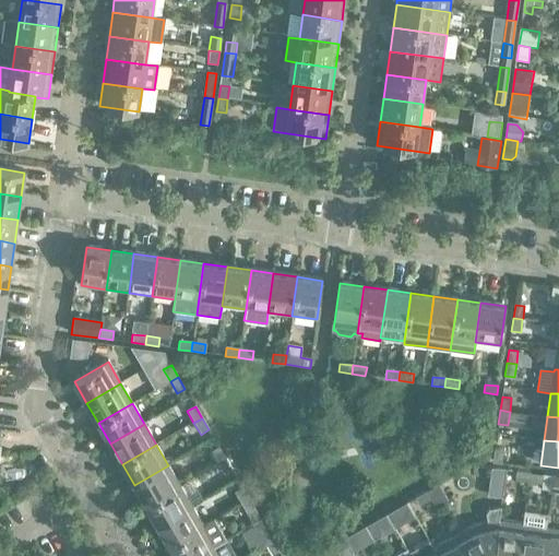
[(218,448),(211,452),(217,464),(225,460),(218,448)]
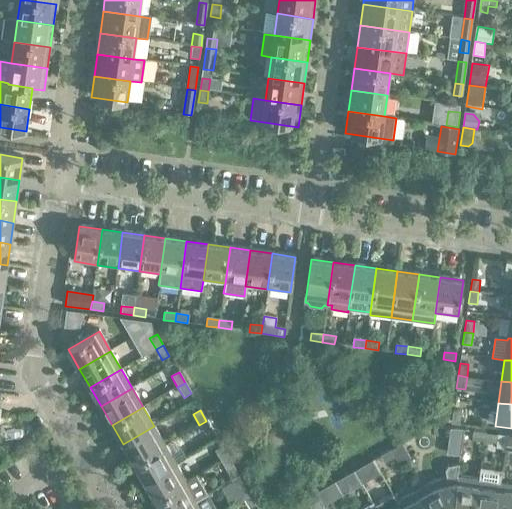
[(451,424),(459,425),(461,413),(453,412),(451,424)]
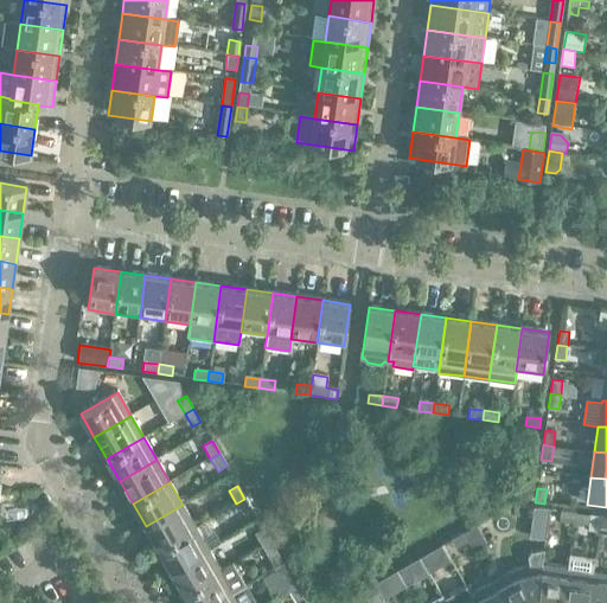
[(244,499),(236,504),(243,515),(253,511),(244,499)]
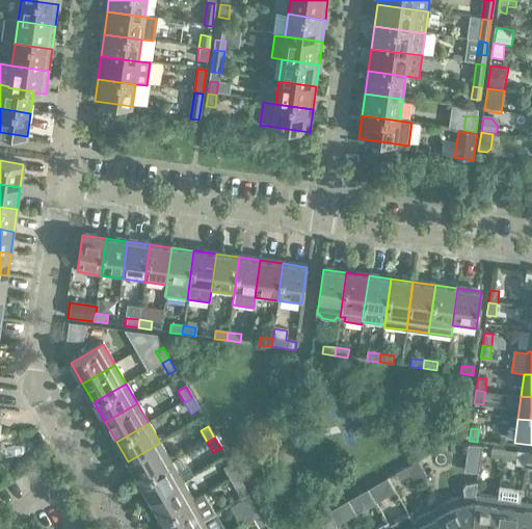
[(138,481),(171,463),(160,443),(128,461),(138,481)]
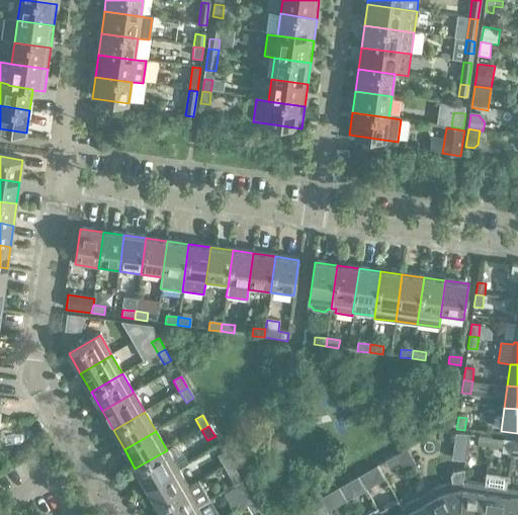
[(479,438),(478,446),(491,447),(492,439),(479,438)]
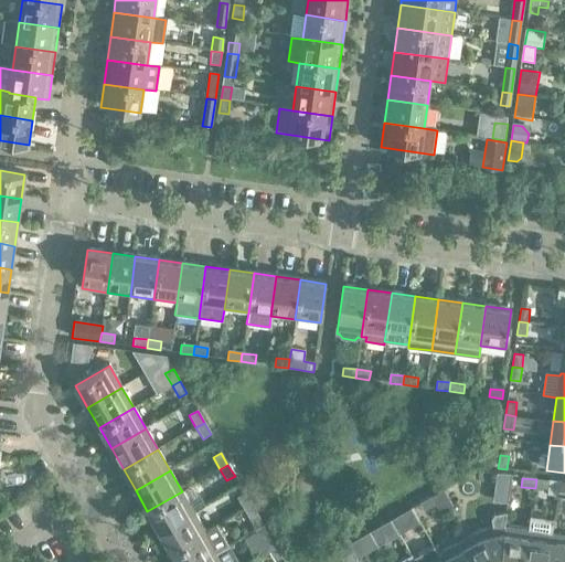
[(548,490),(550,481),(536,479),(535,488),(548,490)]
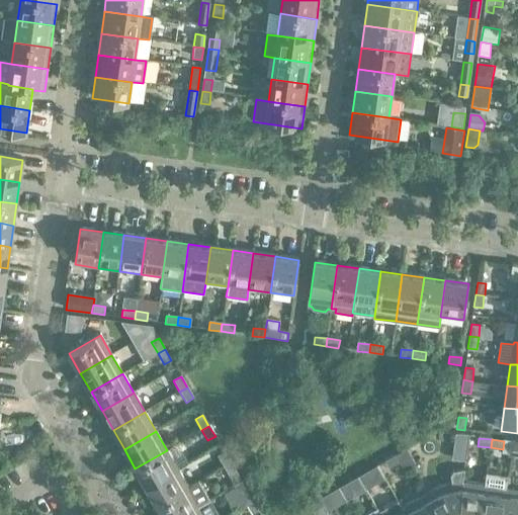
[(401,463),(405,469),(416,463),(412,456),(408,449),(397,455),(401,463)]
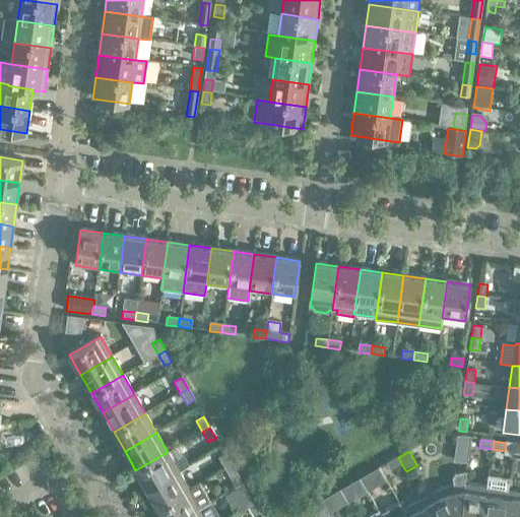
[(146,489),(178,470),(168,452),(135,470),(146,489)]
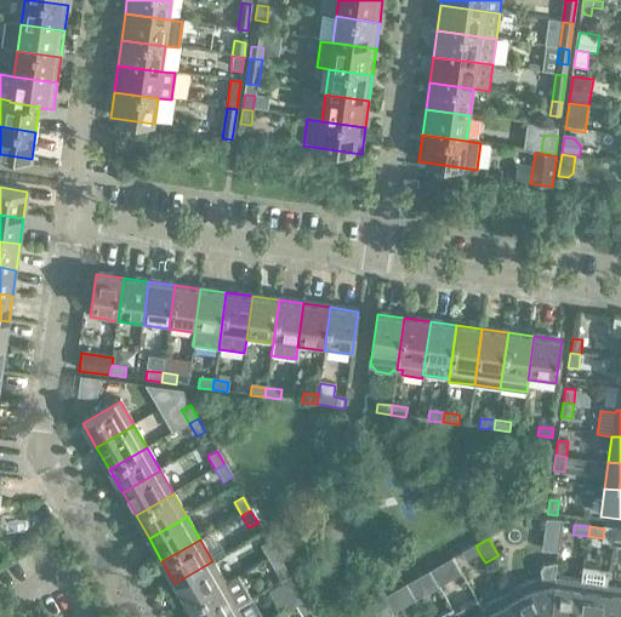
[(268,542),(260,547),(267,560),(277,555),(268,542)]
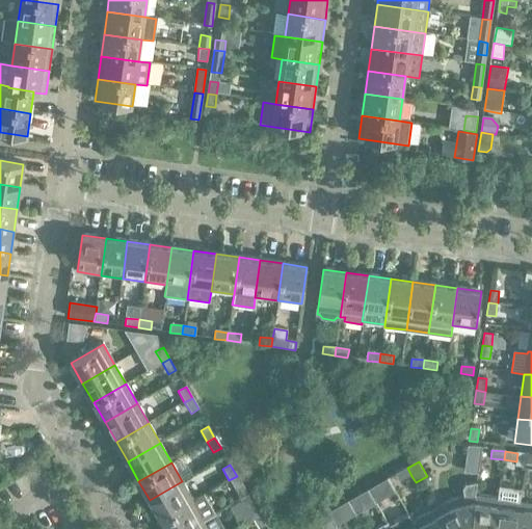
[(396,474),(401,482),(411,476),(407,468),(396,474)]
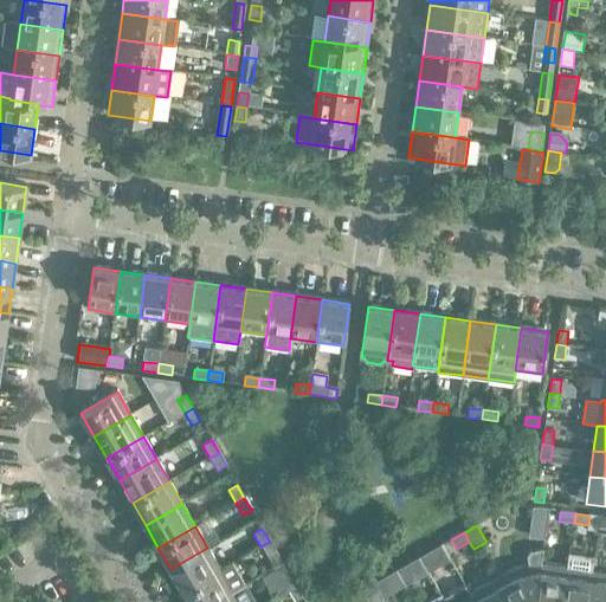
[(270,542),(260,547),(275,569),(283,564),(270,542)]
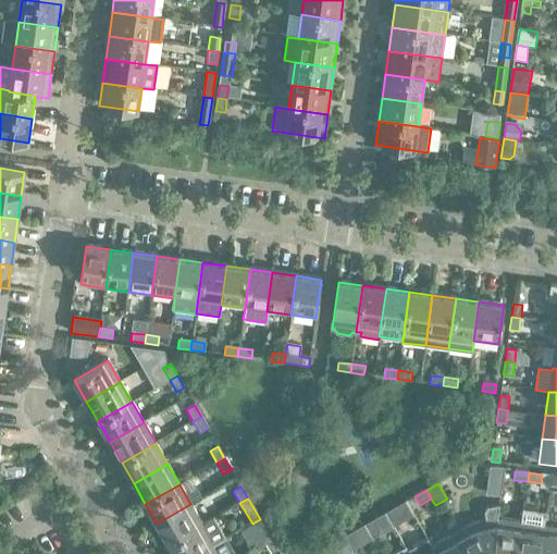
[(493,553),(498,520),(500,502),(486,505),(483,509),(486,522),(473,525),(454,536),(462,553),(493,553)]
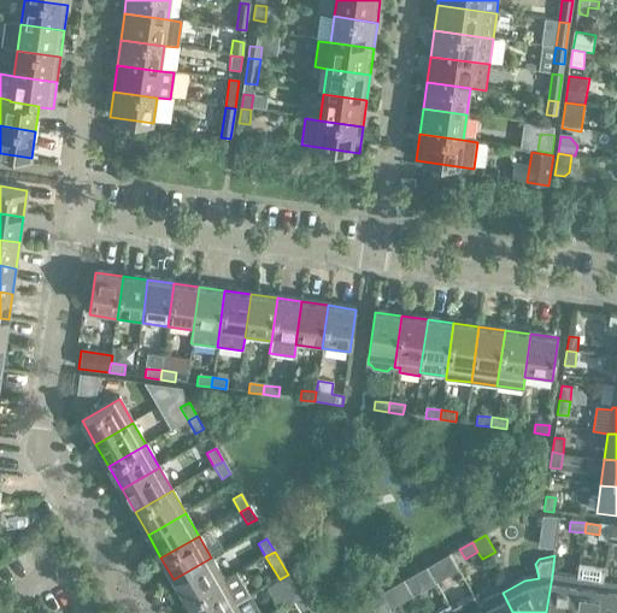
[(224,581),(211,558),(174,579),(187,602),(224,581)]
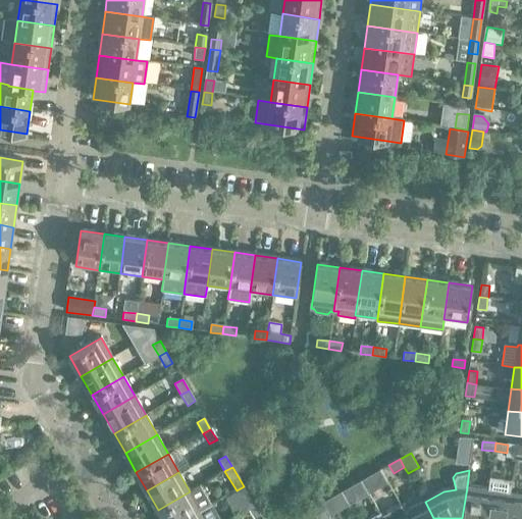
[(376,482),(372,475),(361,481),(365,488),(376,482)]
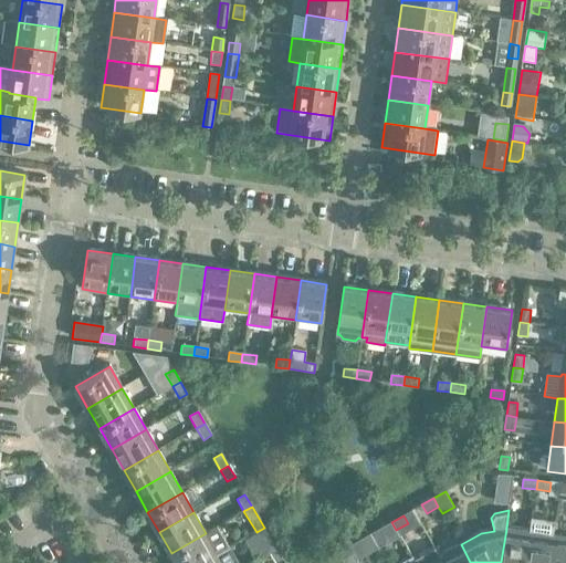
[(530,532),(525,562),(549,562),(554,535),(555,522),(532,519),(530,532)]
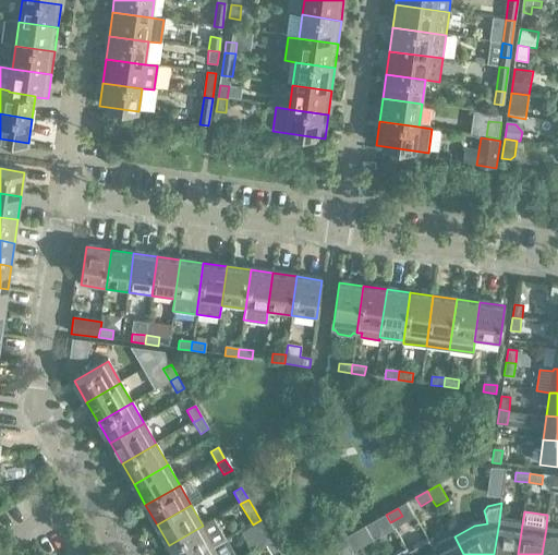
[(374,521),(379,530),(390,522),(386,515),(374,521)]
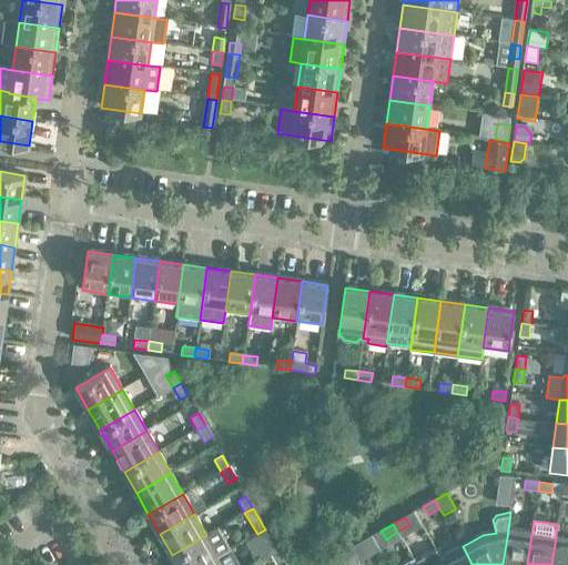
[(203,564),(230,550),(217,528),(206,535),(172,555),(176,564),(203,564)]
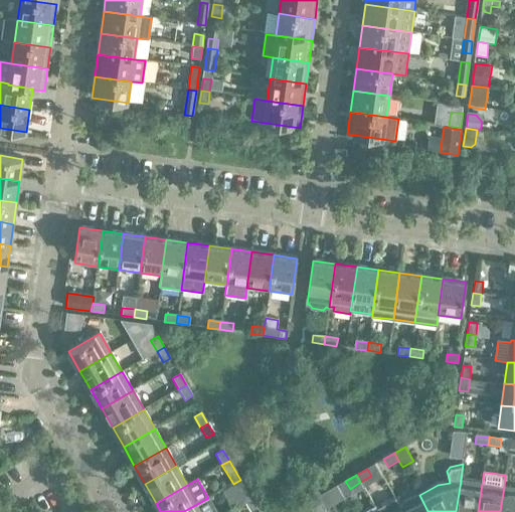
[(234,486),(222,493),(232,509),(243,502),(244,504),(251,499),(240,480),(233,484),(234,486)]
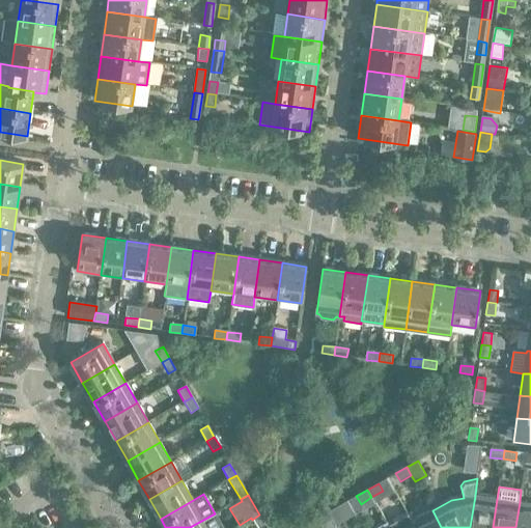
[(475,496),(470,527),(493,527),(497,499),(475,496)]
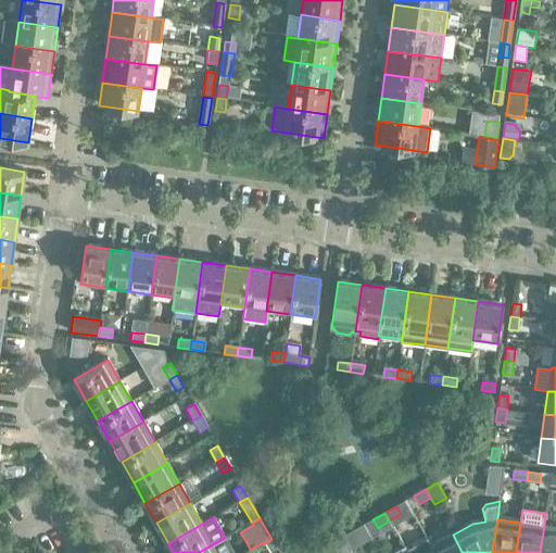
[(555,552),(555,527),(544,526),(540,552),(555,552)]
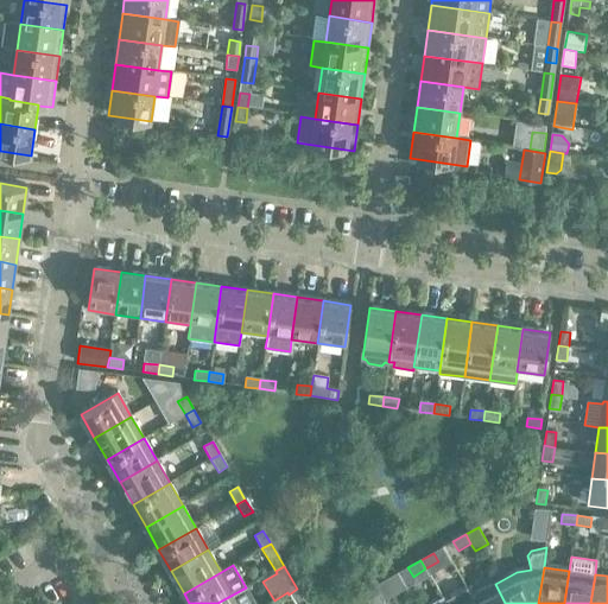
[(394,587),(388,578),(377,586),(381,595),(394,587)]
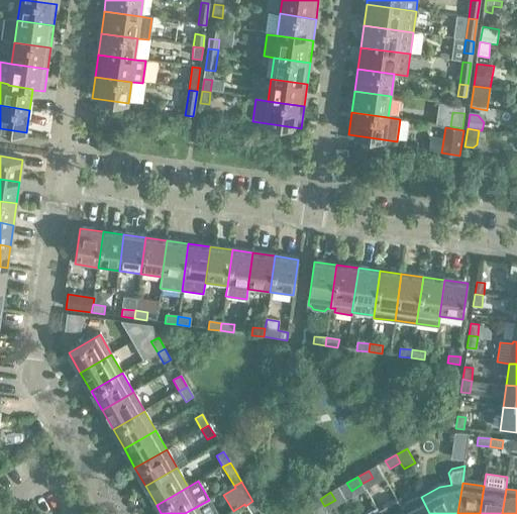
[(401,508),(404,513),(429,513),(421,497),(401,508)]
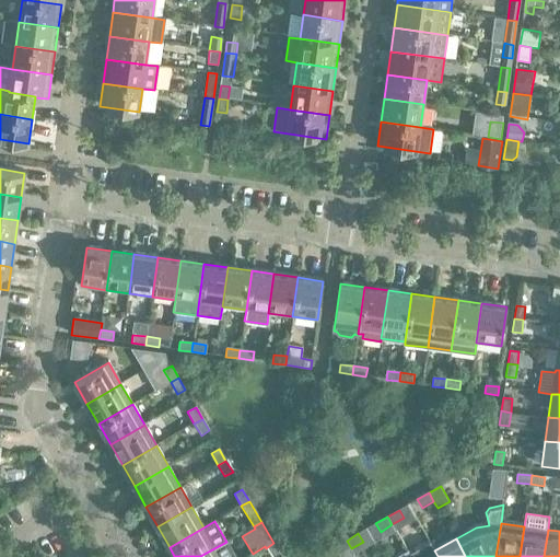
[(335,547),(339,555),(351,548),(347,541),(335,547)]
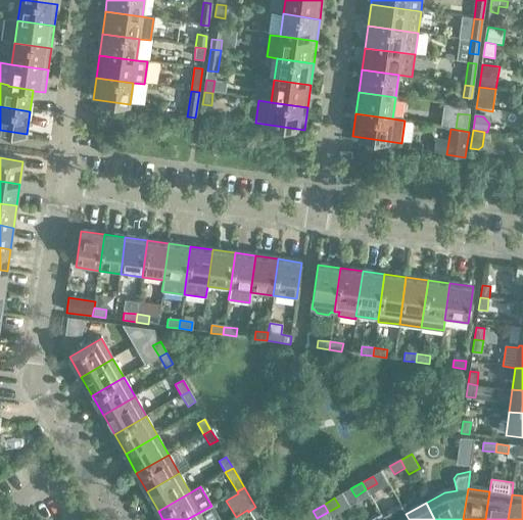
[(219,519),(211,506),(187,519),(219,519)]
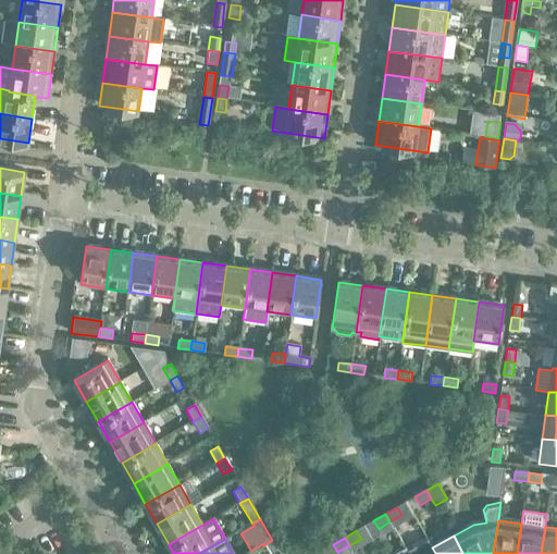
[(272,540),(264,545),(269,553),(276,553),(279,552),(272,540)]
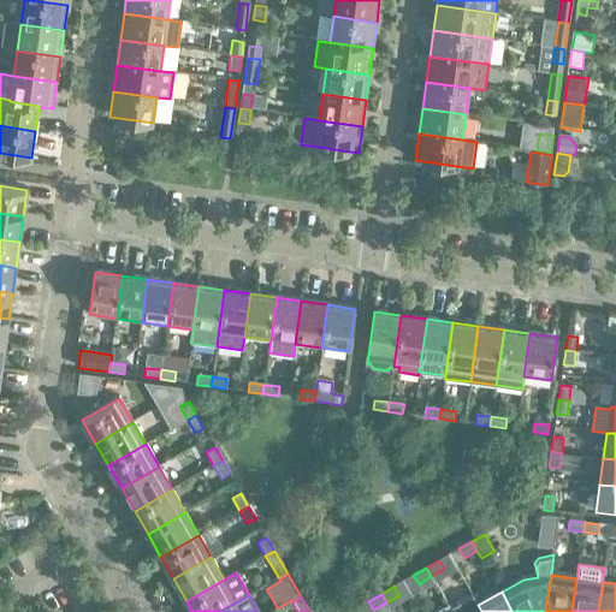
[(473,598),(451,611),(481,611),(478,605),(473,598)]
